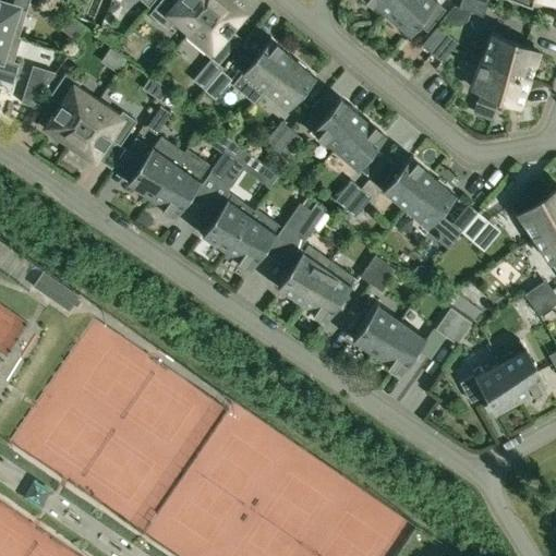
[(0,32),(10,35),(22,38),(33,0),(0,0),(0,2),(0,1),(0,32)]
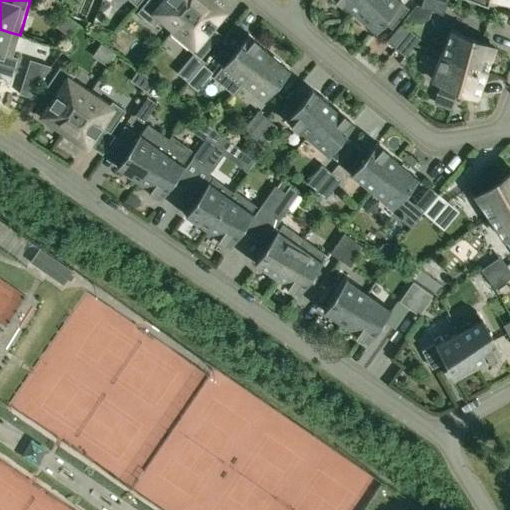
[(171,35),(172,36),(201,0),(150,0),(138,14),(155,28),(164,18),(176,29),(171,35)]
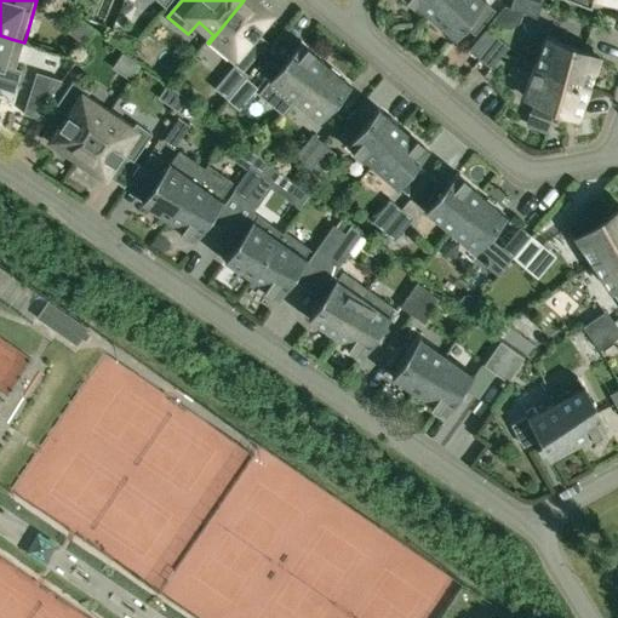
[(264,7),(255,0),(244,0),(209,44),(245,74),(270,44),(258,35),(263,29),(261,28),(269,17),(262,10),(264,7)]
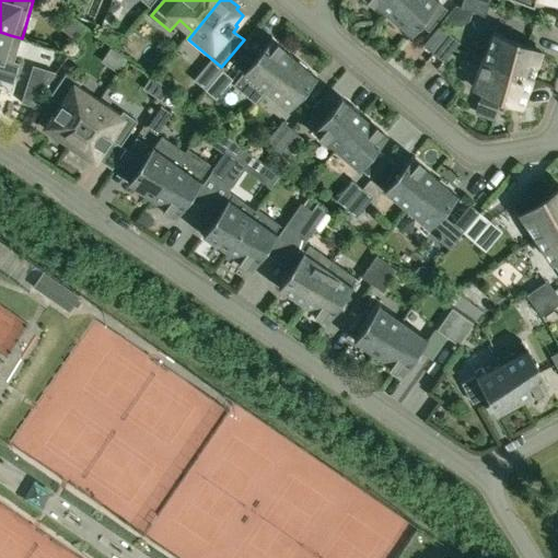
[(368,0),(387,16),(400,0),(368,0)]
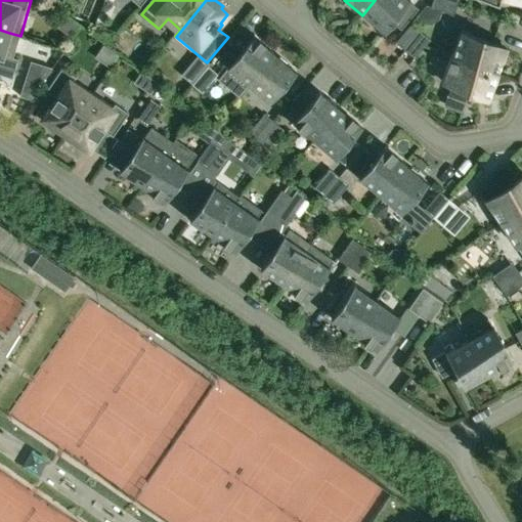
[(375,0),(362,15),(385,34),(393,24),(402,32),(420,10),(410,2),(412,0),(375,0)]
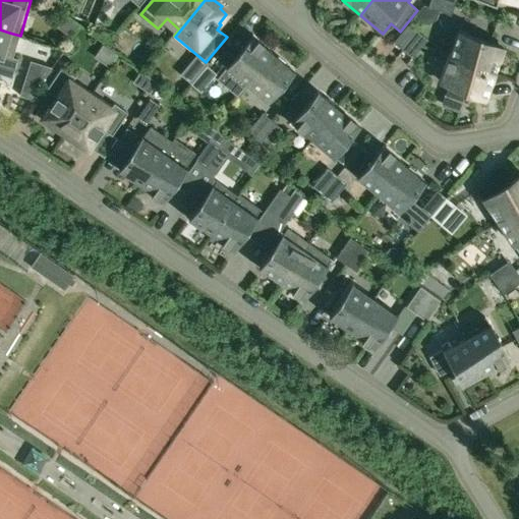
[(452,17),(457,5),(442,0),(433,0),(429,8),(452,17)]
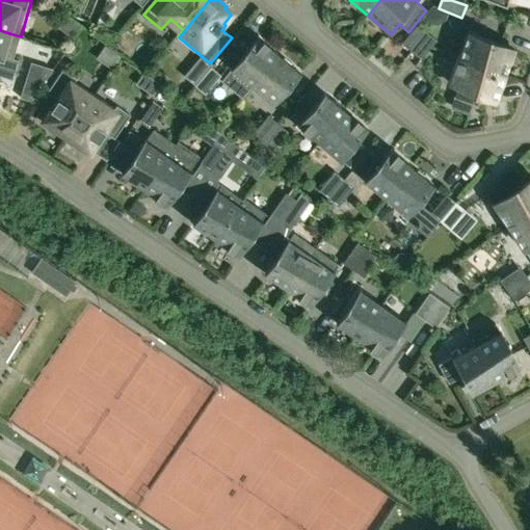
[(521,0),(529,2),(529,0),(483,0),(508,9),(511,0),(521,0)]
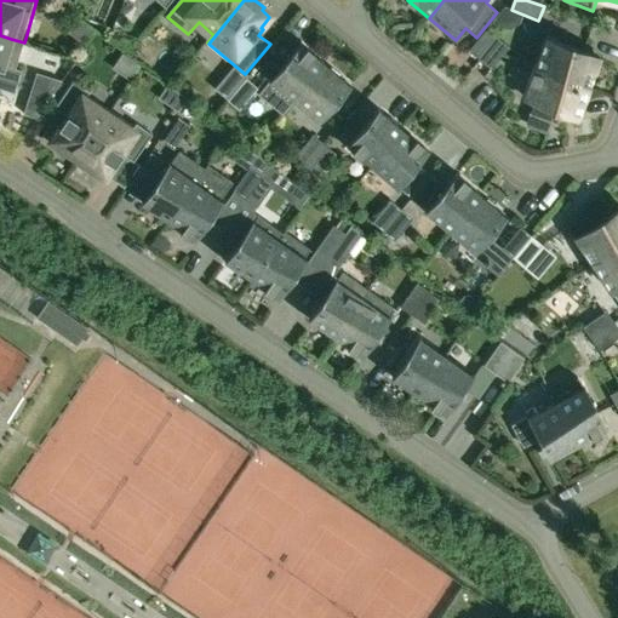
[(470,53),(481,62),(501,40),(488,30),(470,53)]
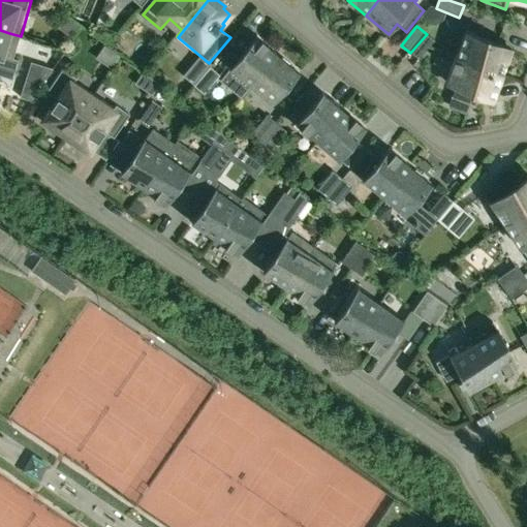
[(0,76),(14,82),(21,62),(16,61),(23,37),(21,36),(9,33),(0,30),(0,76)]
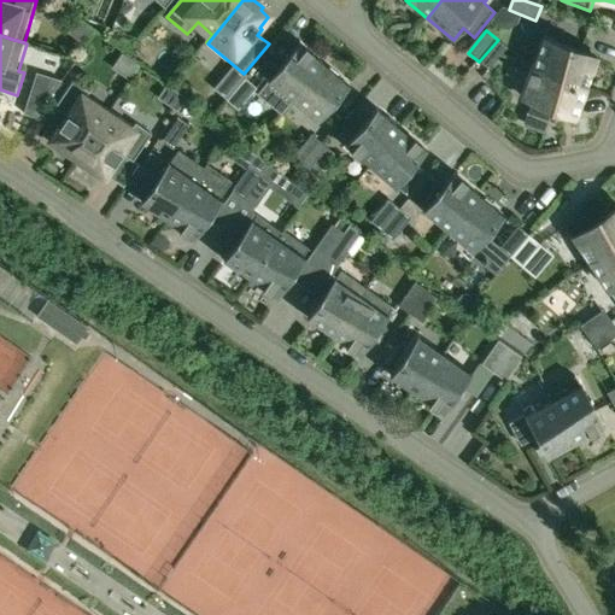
[(545,39),(533,69),(589,89),(599,59),(545,39)]
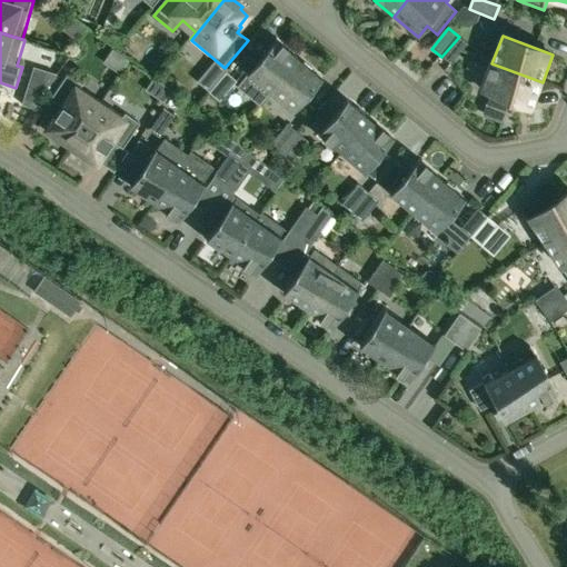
[(469,45),(459,37),(441,57),(453,66),(469,45)]
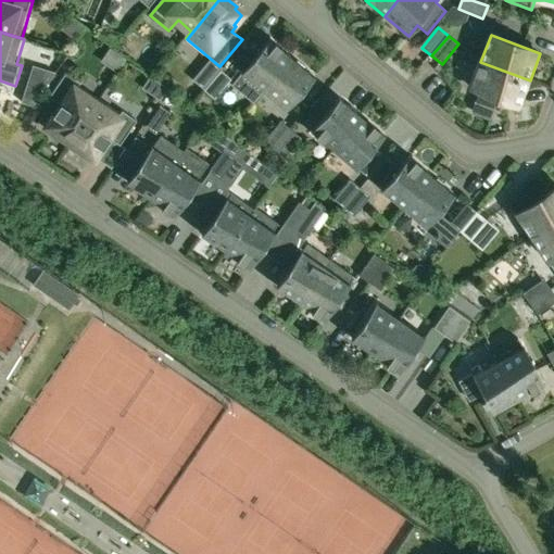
[(244,74),(266,91),(293,59),(272,40),(247,70),(248,71),(244,74)]
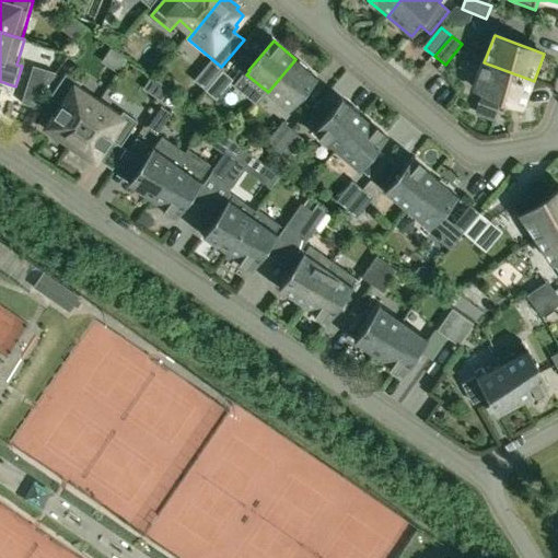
[(292,107),(317,78),(295,59),(268,92),(289,111),(292,107)]
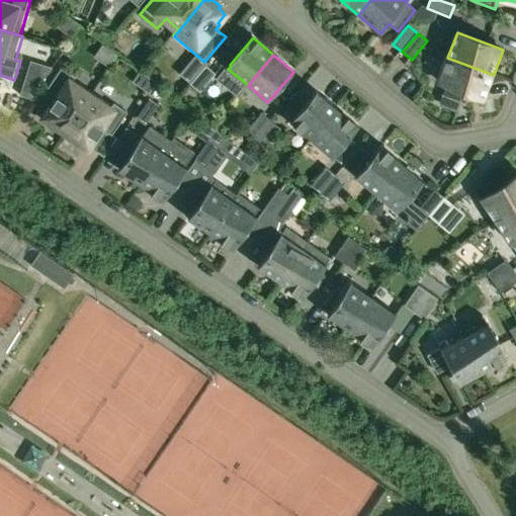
[(484,99),(494,75),(447,58),(438,82),(484,99)]
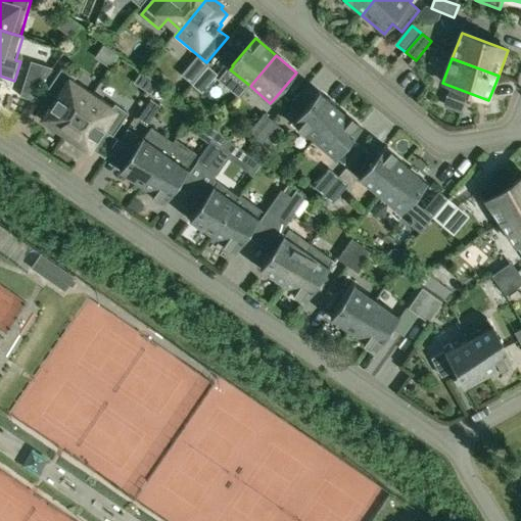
[(34,99),(54,69),(33,63),(24,93),(34,99)]
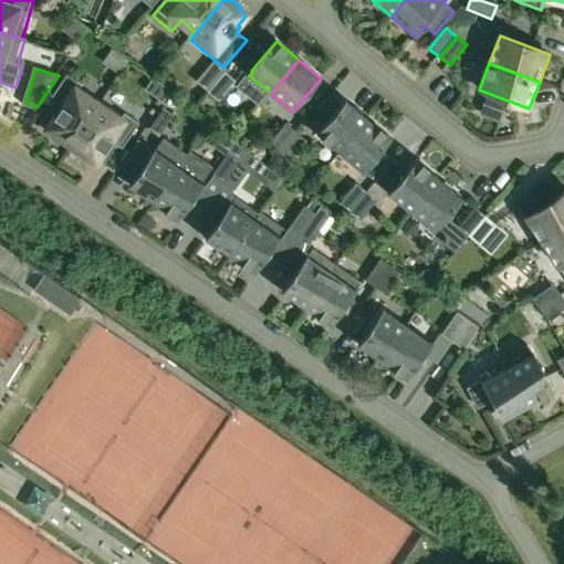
[(220,102),(237,82),(227,73),(209,93),(220,102)]
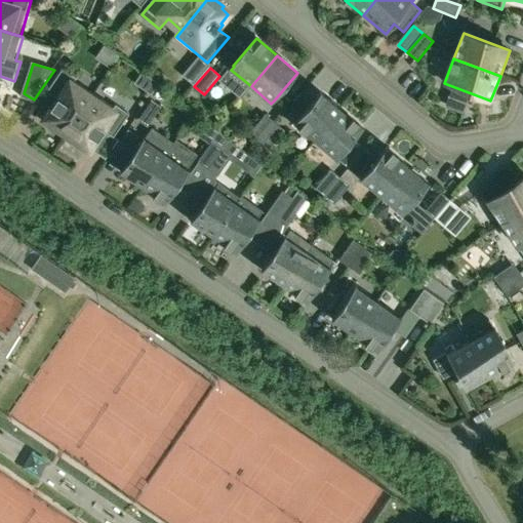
[(67,137),(95,95),(75,82),(77,79),(64,70),(48,93),(58,101),(52,109),(54,111),(47,120),(54,125),(53,128),(67,137)]
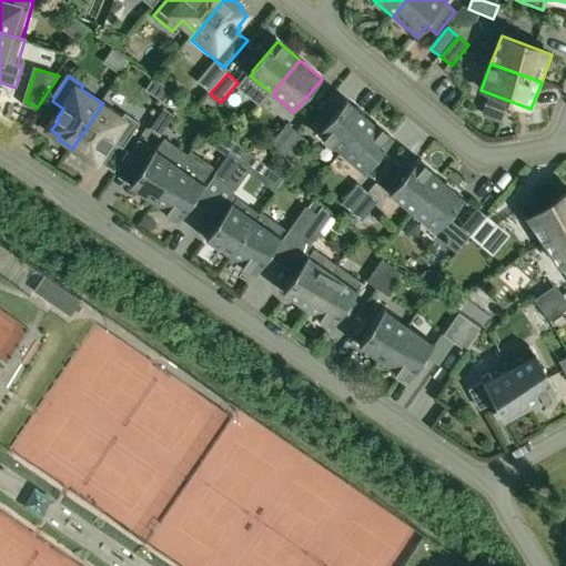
[(321,135),(343,153),(371,120),(350,101),(324,131),(324,132),(321,135)]
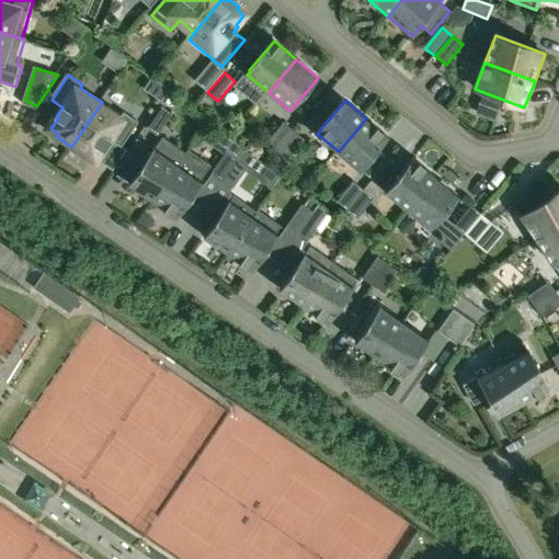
[(102,102),(71,147),(86,157),(88,153),(95,159),(103,149),(105,150),(112,140),(123,148),(139,123),(125,113),(123,116),(102,102)]
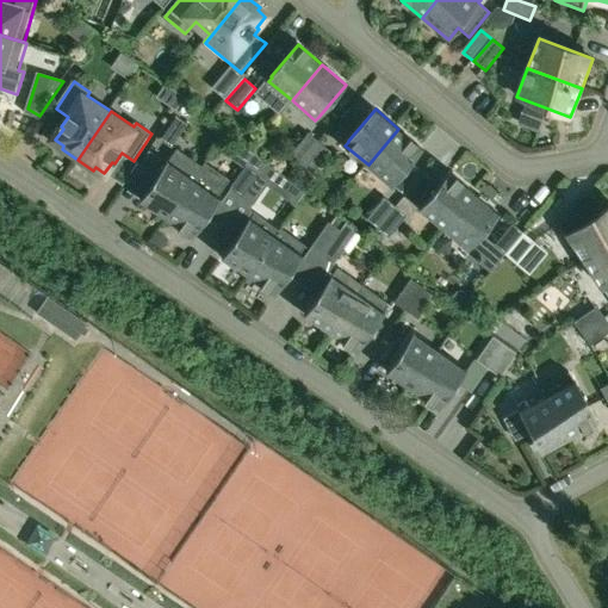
[(173,149),(190,125),(178,117),(161,141),(173,149)]
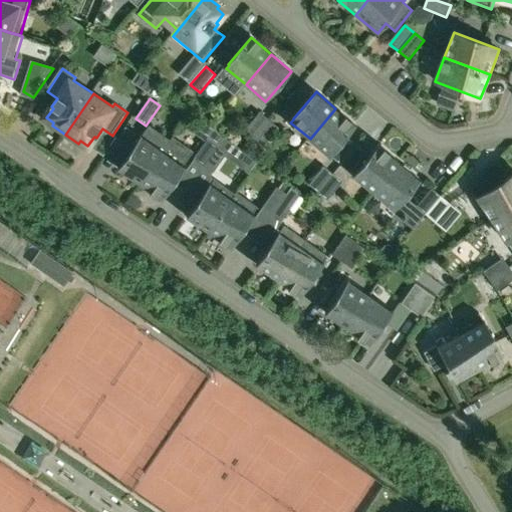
[(332,153),(355,125),(335,108),(310,139),(330,156),(332,153)]
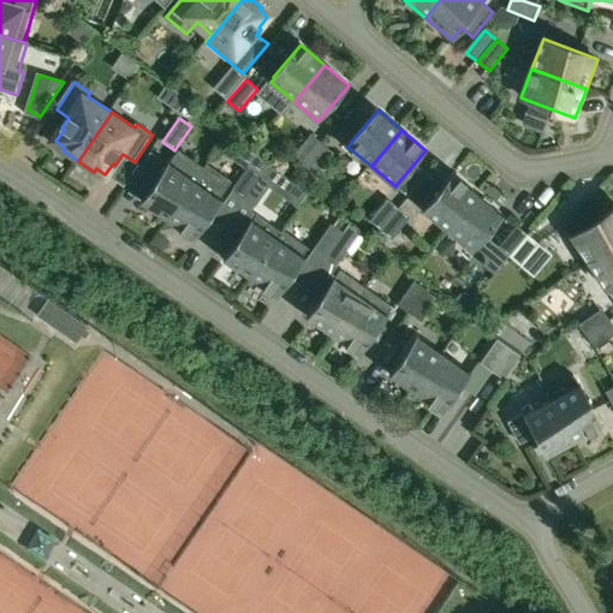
[(295,158),(305,167),(323,144),(313,135),(295,158)]
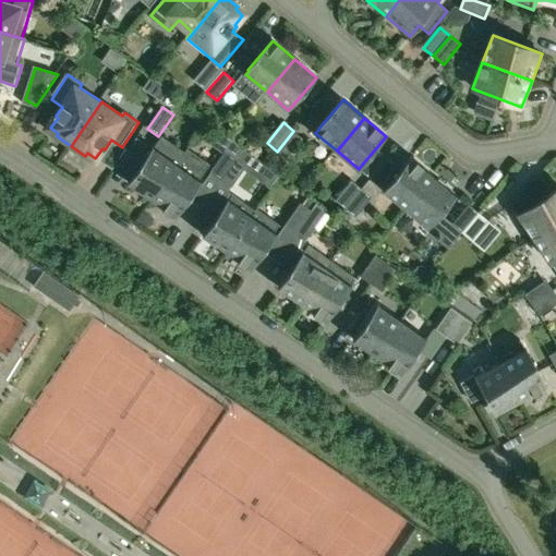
[(303,140),(293,131),(277,152),(287,159),(303,140)]
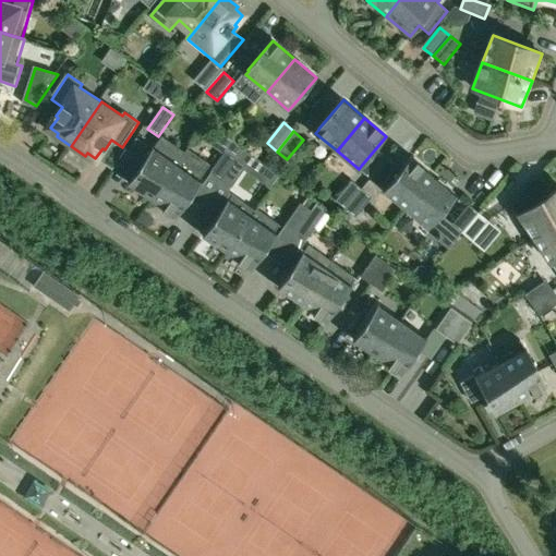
[(130,184),(153,201),(186,153),(162,136),(130,184)]
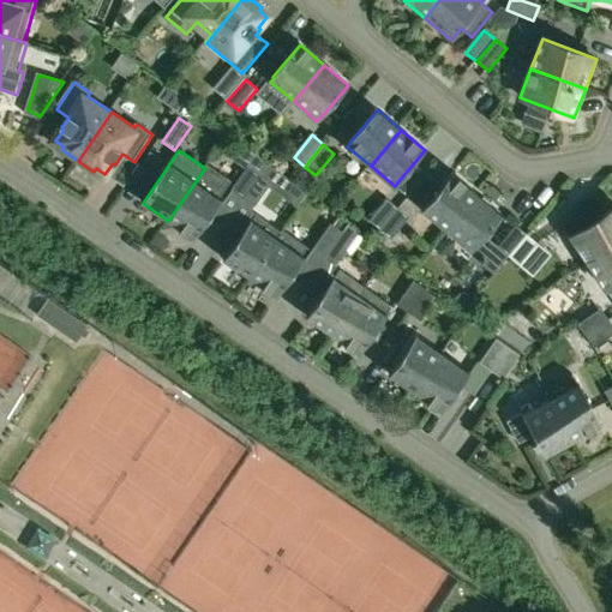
[(193,239),(233,183),(208,165),(205,168),(168,221),(193,239)]
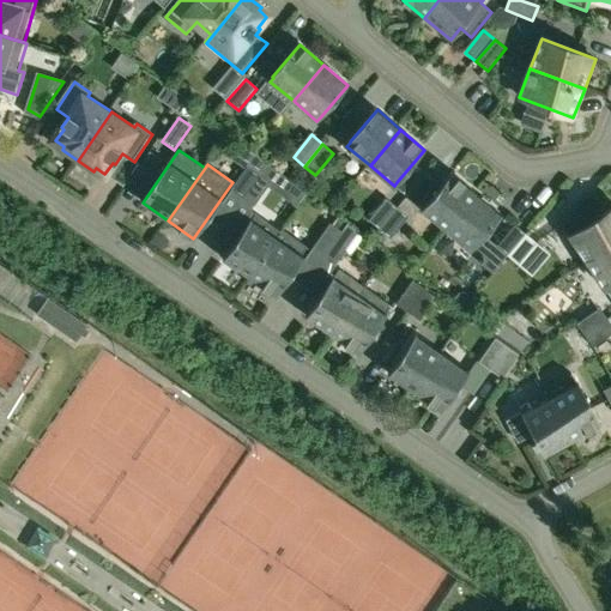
[(233,191),(244,199),(261,175),(249,167),(233,191)]
